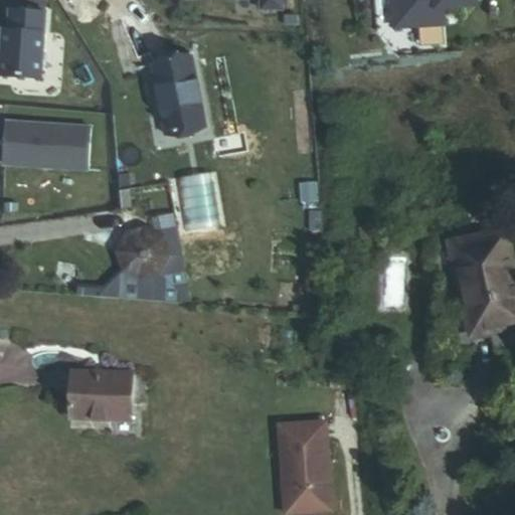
[(282,0),(265,0),(266,9),(282,9),(282,0)]
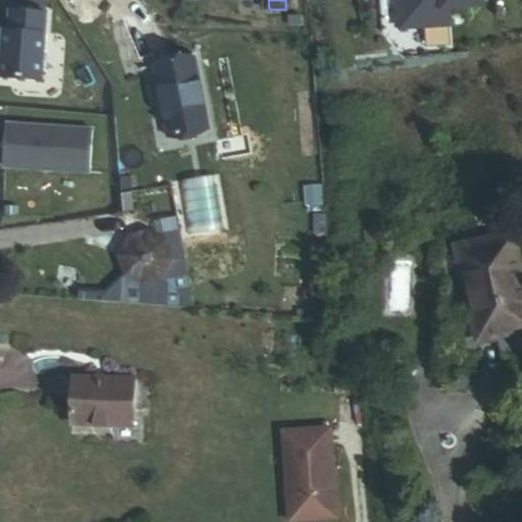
[(479,3),(479,0),(396,0),(398,22),(440,21),(439,4),(479,3)]
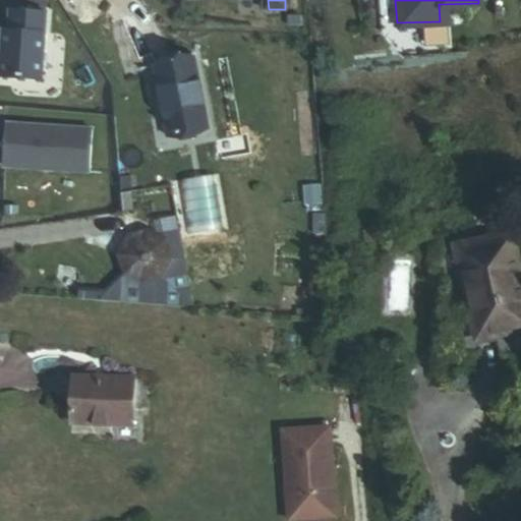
[(42,76),(46,10),(10,7),(8,27),(3,27),(0,74),(42,76)]
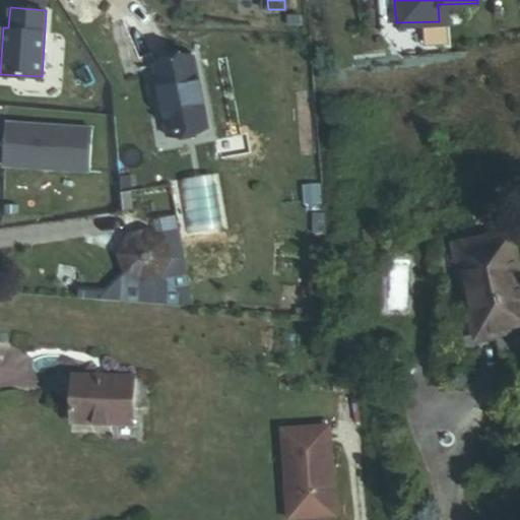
[(166,138),(207,127),(194,54),(152,64),(166,138)]
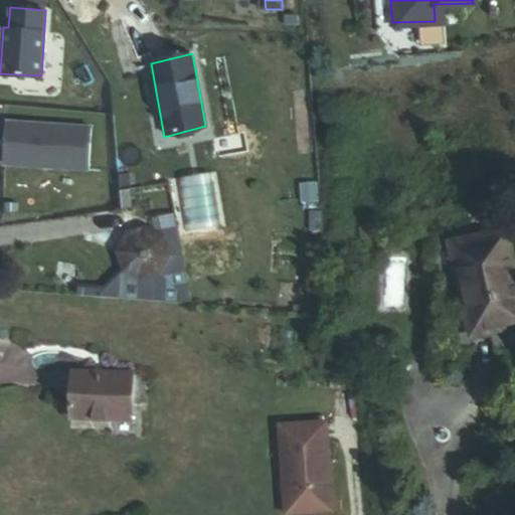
[(89,168),(92,126),(7,120),(4,162),(89,168)]
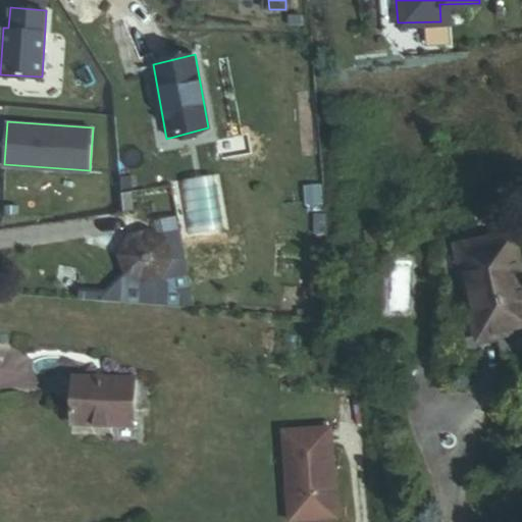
[(175,204),(159,206),(164,233),(166,235),(173,254),(163,271),(144,277),(125,269),(101,294),(100,300),(194,308),(175,204)]
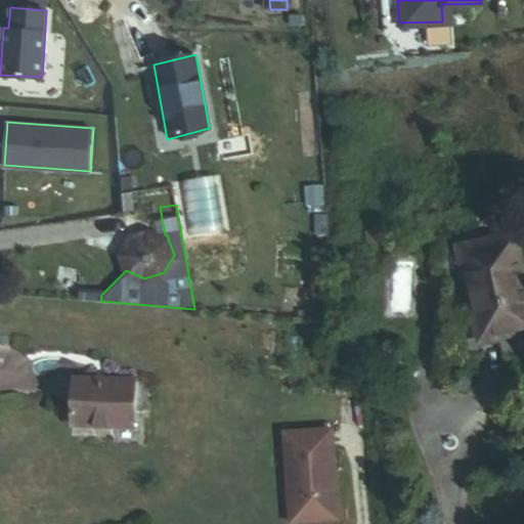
[(174,255),(167,235),(165,234),(148,227),(130,234),(120,252),(126,270),(144,278),(164,272),(174,255)]
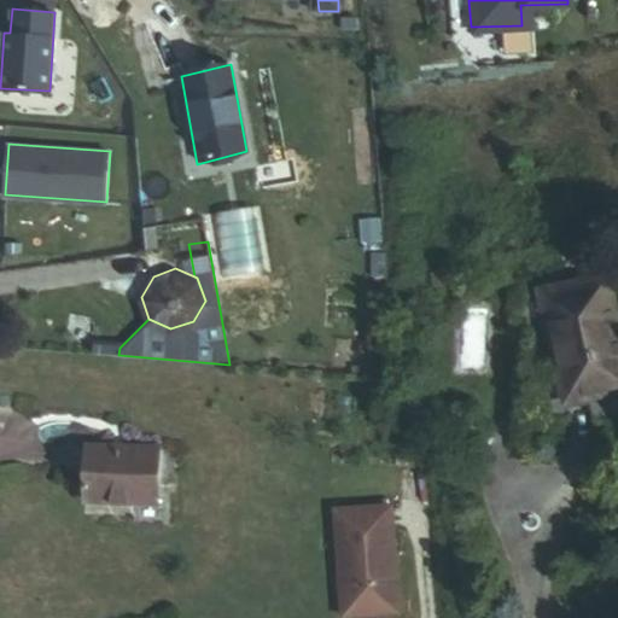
[(572,397),(617,384),(617,298),(611,270),(547,287),(572,397)]
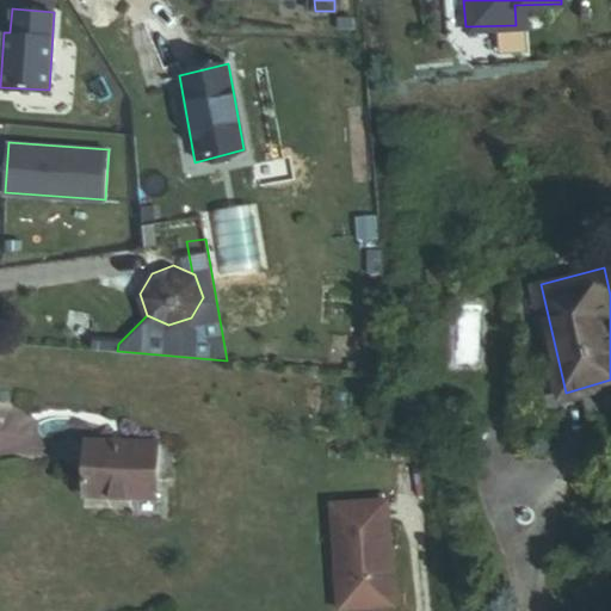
[(81,504),(155,510),(159,456),(86,450),(81,504)]
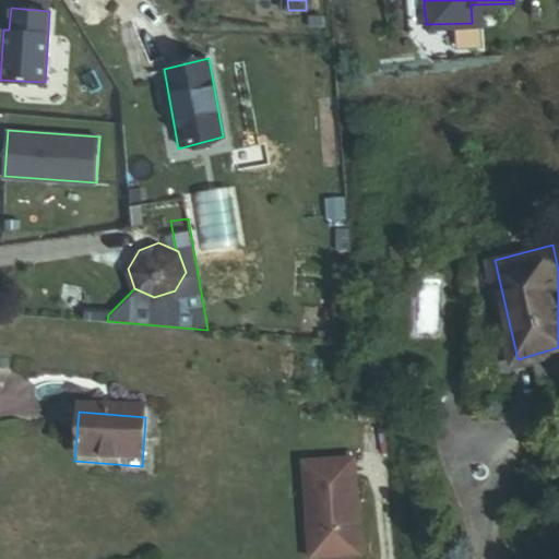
[(363,551),(353,455),(304,460),(313,556),(363,551)]
